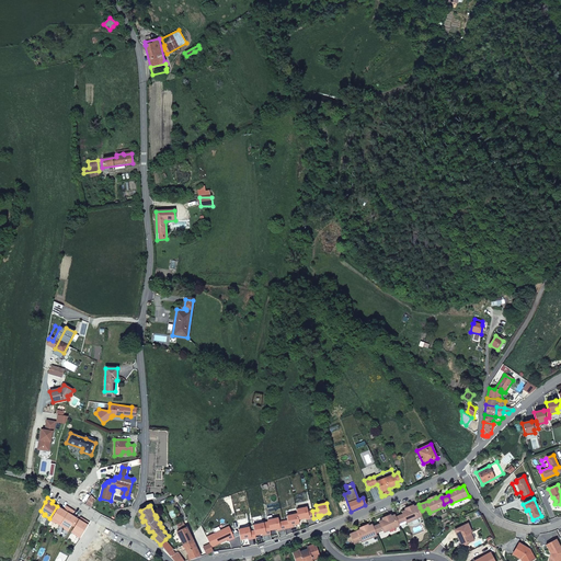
[(407,523),(422,516),(421,514),(419,507),(418,505),(414,506),(405,511),(402,512),(403,514),(405,521),(407,523)]
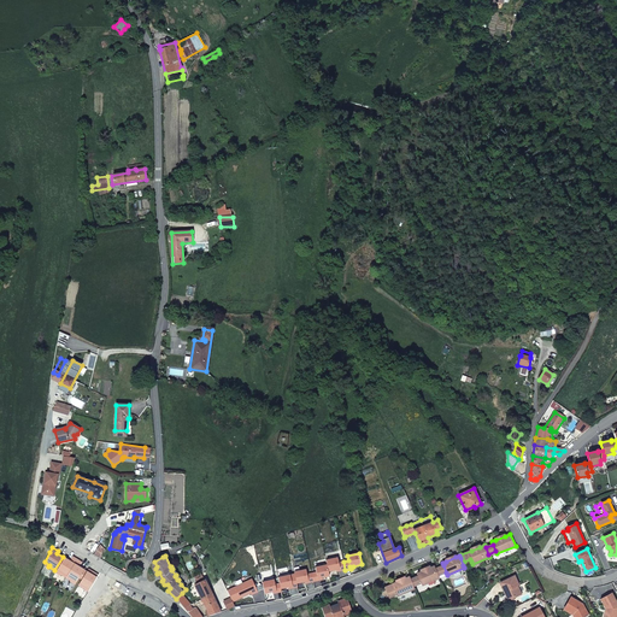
[(62,575),(66,577),(77,560),(72,557),(70,562),(65,558),(58,570),(63,573),(62,575)]
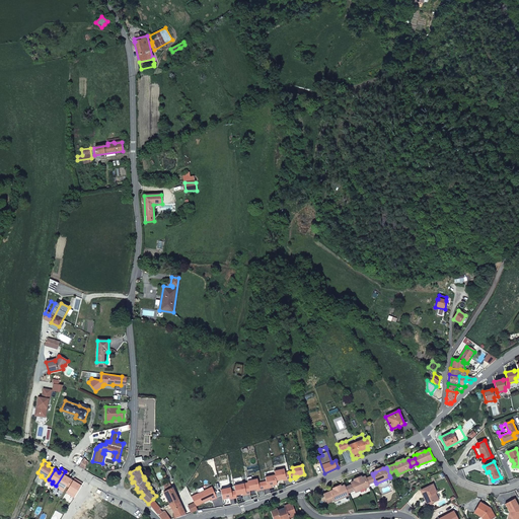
[(275,471),(275,475),(277,480),(283,479),(286,478),(286,480),(290,479),(289,472),(285,473),(284,469),(275,471)]
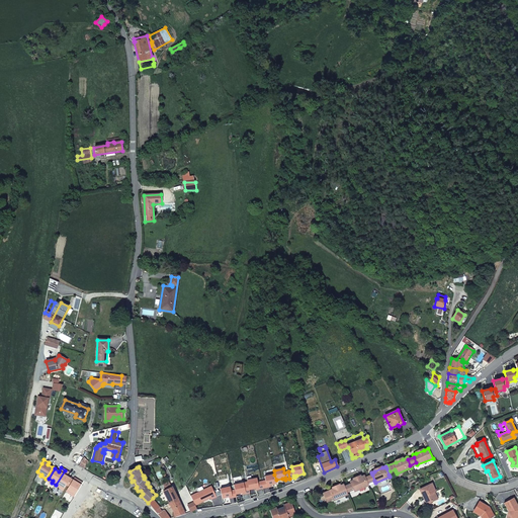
[(65,470),(56,485),(60,488),(61,486),(66,489),(71,479),(67,476),(69,472),(65,470)]
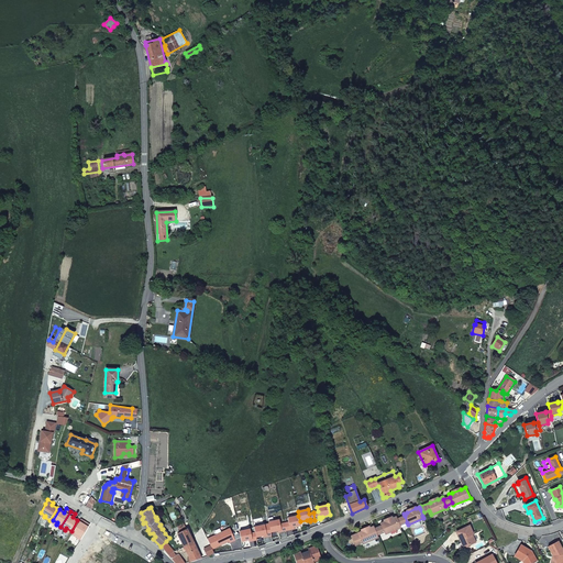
[(289,522),(285,523),(286,531),(290,530),(290,528),(300,526),(300,521),(298,516),(288,518),(289,522)]
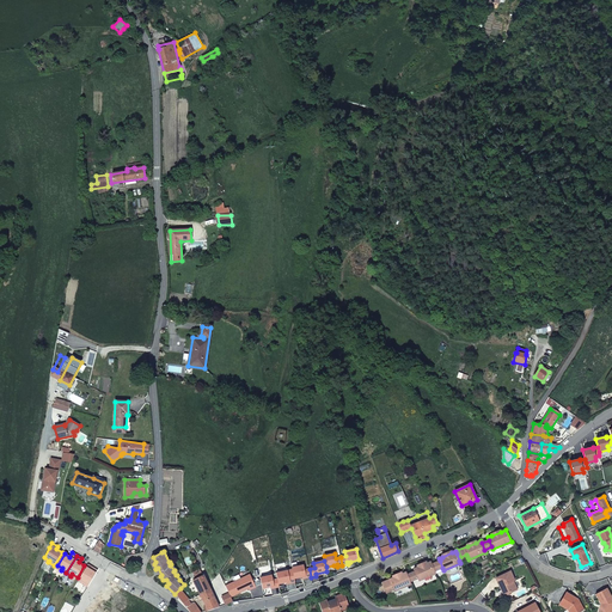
[(432,564),(435,571),(442,568),(440,561),(432,564)]
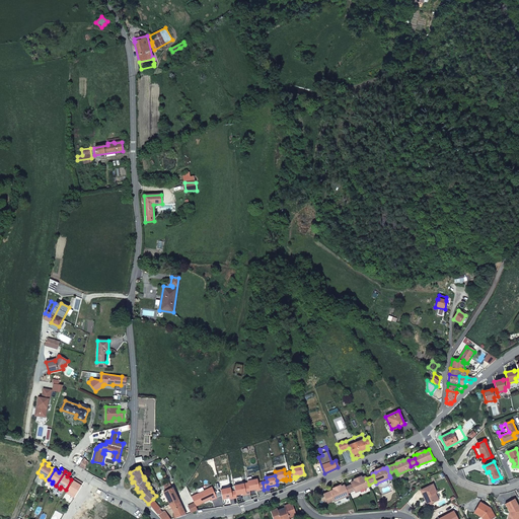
[(355,493),(370,487),(369,485),(366,478),(365,476),(362,477),(354,480),(351,483),(352,485),(354,491),(355,493)]
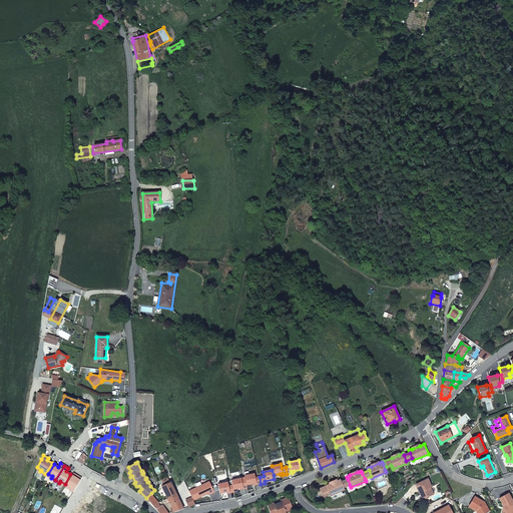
[(244,476),(245,477),(246,485),(253,484),(257,483),(257,485),(261,484),(260,477),(255,478),(254,474),(244,476)]
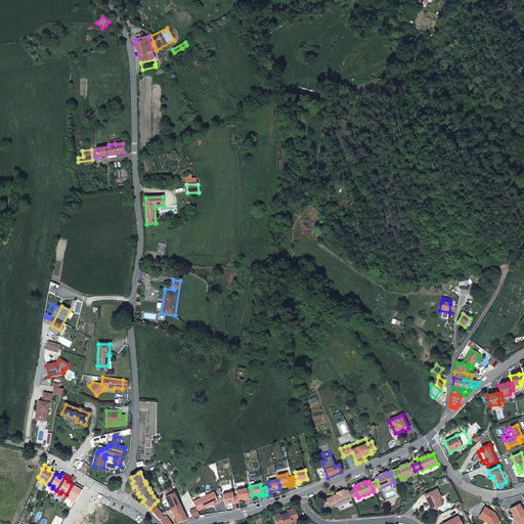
[(76,500),(83,488),(78,485),(77,487),(74,486),(67,497),(72,499),(73,498),(76,500)]
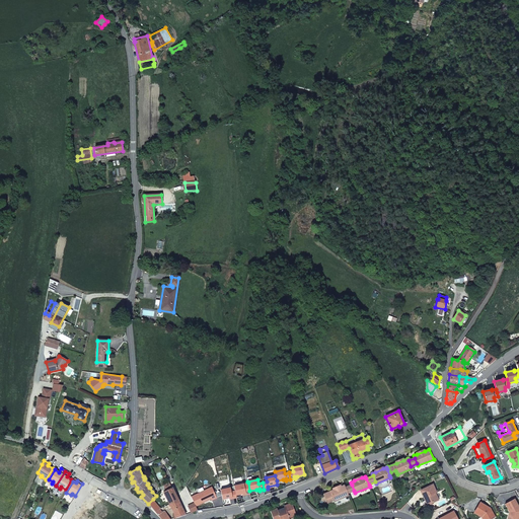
[(234,487),(235,491),(236,496),(243,494),(246,494),(246,495),(250,494),(249,491),(248,483),(234,487)]
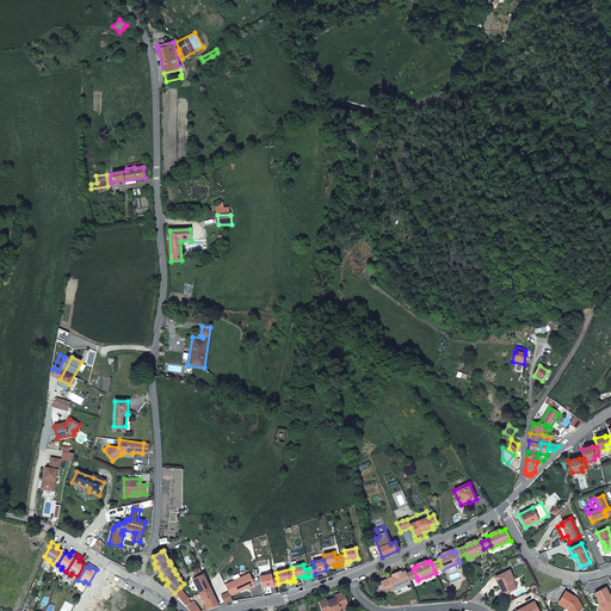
[(407,574),(409,580),(417,578),(414,571),(407,574)]
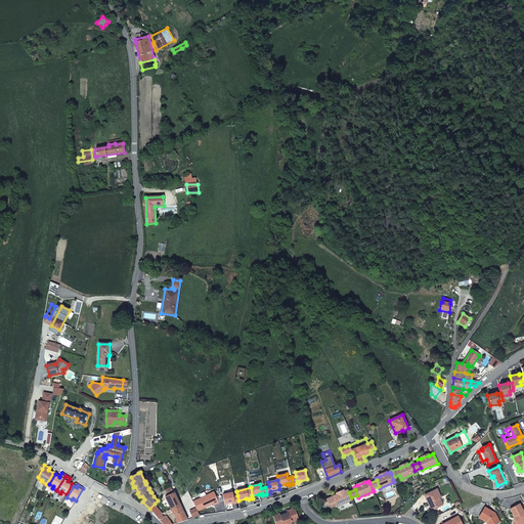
[(439,497),(436,489),(424,495),(430,506),(429,508),(435,510),(435,509),(443,505),(439,497)]
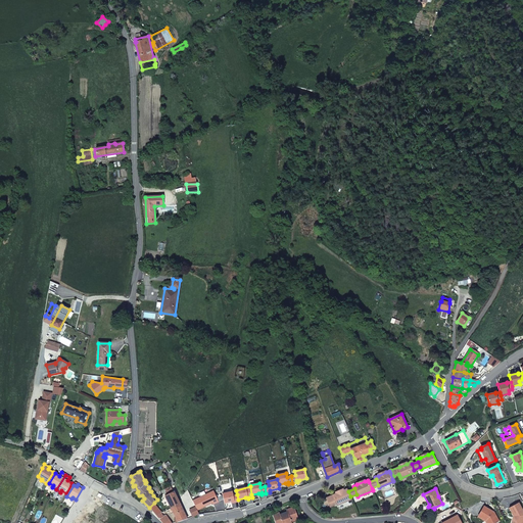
[(337,506),(351,500),(350,496),(348,491),(347,489),(343,490),(336,493),(326,497),(330,507),(336,505),(337,506)]
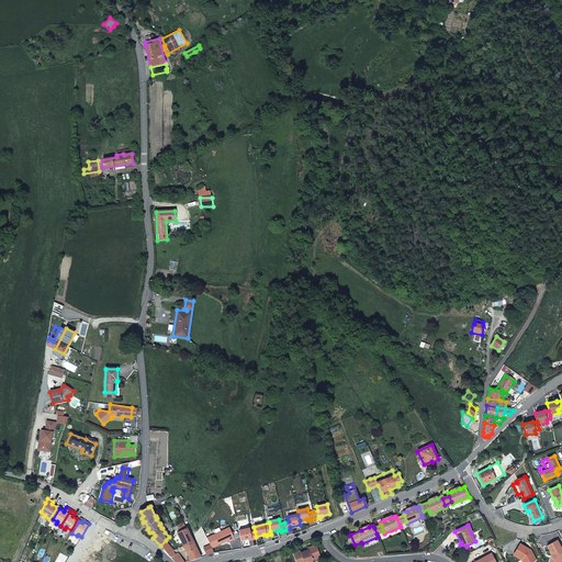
[(229,528),(208,538),(211,546),(212,548),(221,544),(221,542),(223,542),(223,543),(228,540),(229,542),(235,539),(229,528)]
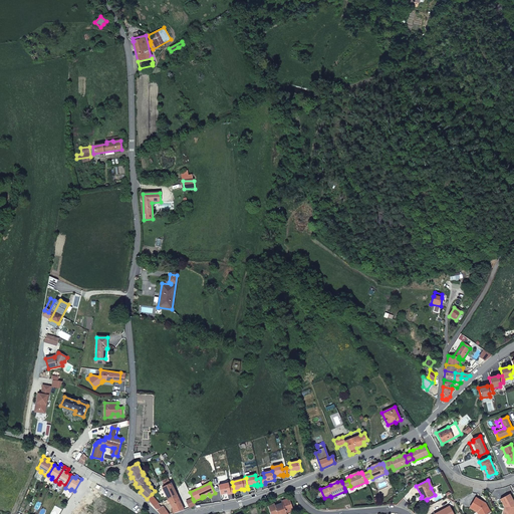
[(219,486),(221,495),(227,493),(230,493),(231,494),(235,493),(234,491),(233,486),(229,487),(228,483),(219,486)]
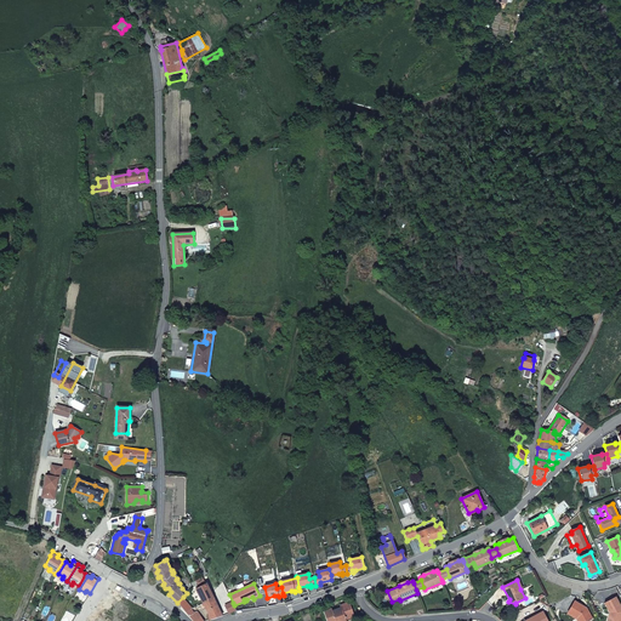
[(203,604),(214,599),(206,585),(197,590),(203,604)]
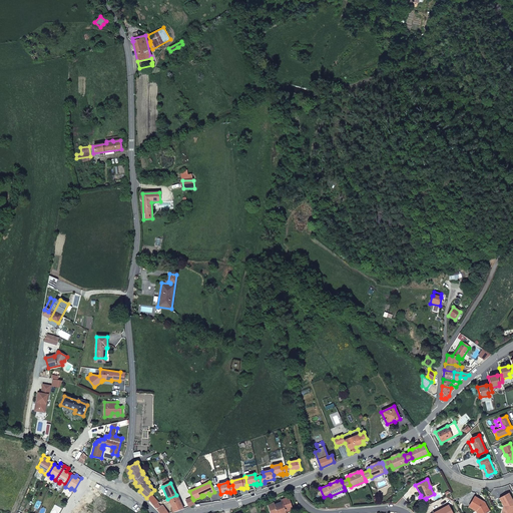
[(151,493),(146,498),(147,499),(153,506),(158,503),(159,502),(151,493)]
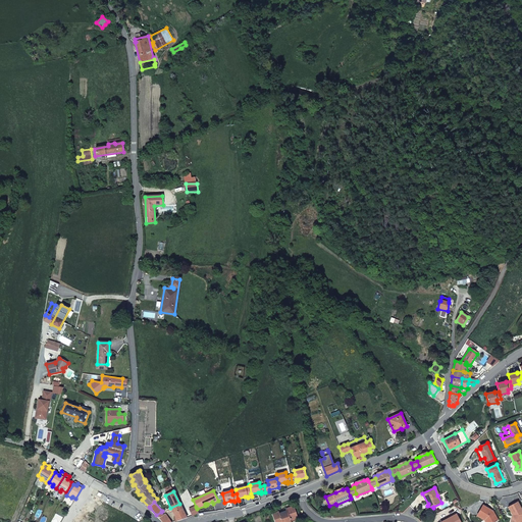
[(521,510),(517,502),(508,507),(512,516),(514,519),(513,521),(521,521),(521,510)]
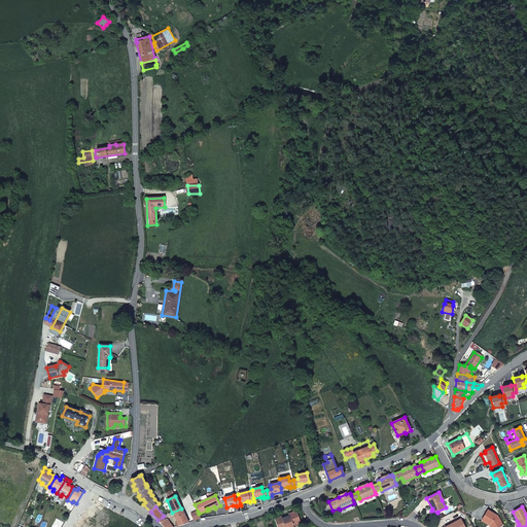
[(177,526),(188,523),(181,508),(172,513),(177,522),(175,523),(177,526)]
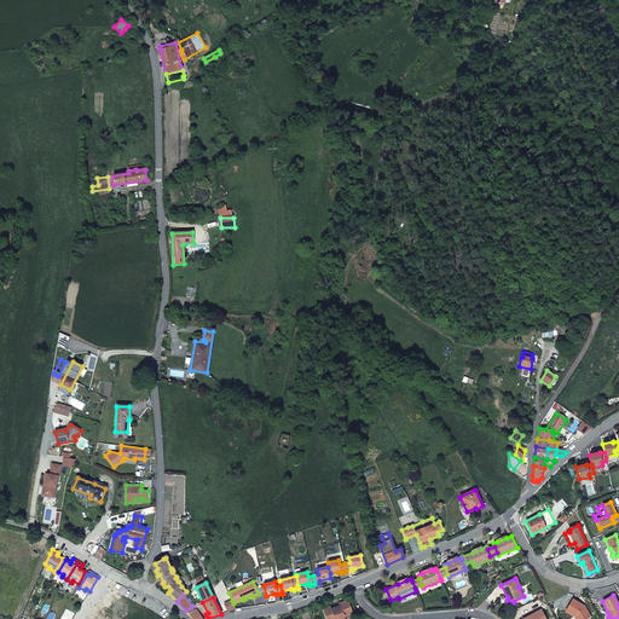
[(573,600),(566,611),(576,617),(577,618),(585,618),(590,617),(584,606),(573,600)]
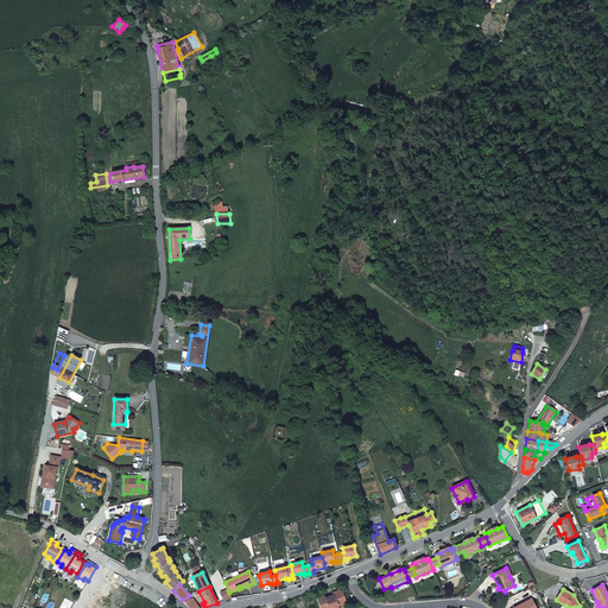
[(228,590),(221,594),(223,601),(232,597),(229,593),(228,590)]
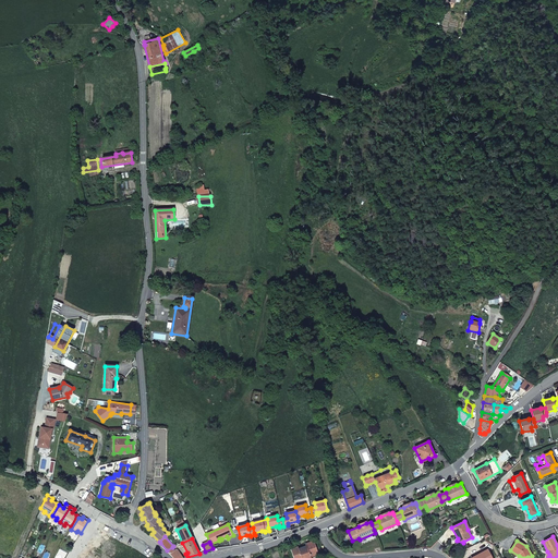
[(305,546),(299,549),(301,557),(311,557),(318,554),(314,542),(308,544),(308,545),(305,546)]
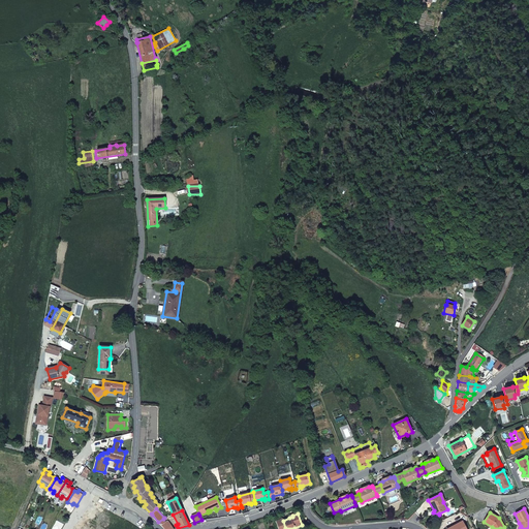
[(278,528),(285,528),(283,521),(282,519),(276,521),(278,528)]
